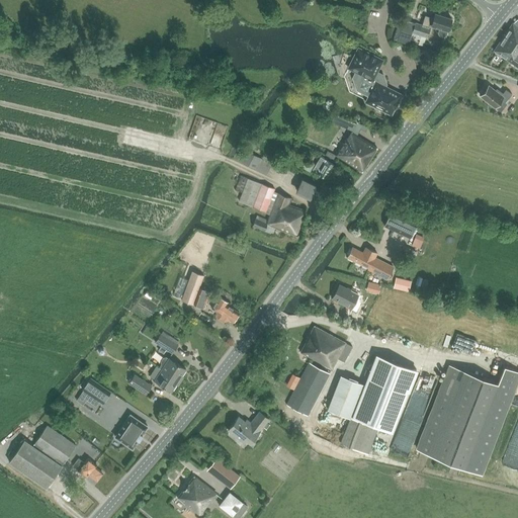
[(416,22),(416,23),(405,19),(398,40),(409,45),(410,40),(419,44),(421,35),(429,37),(431,27),(430,27),(431,25),(440,28),(439,32),(440,35),(444,36),(446,35),(448,30),(452,18),(436,13),(434,18),(425,16),(423,24),(416,22)]
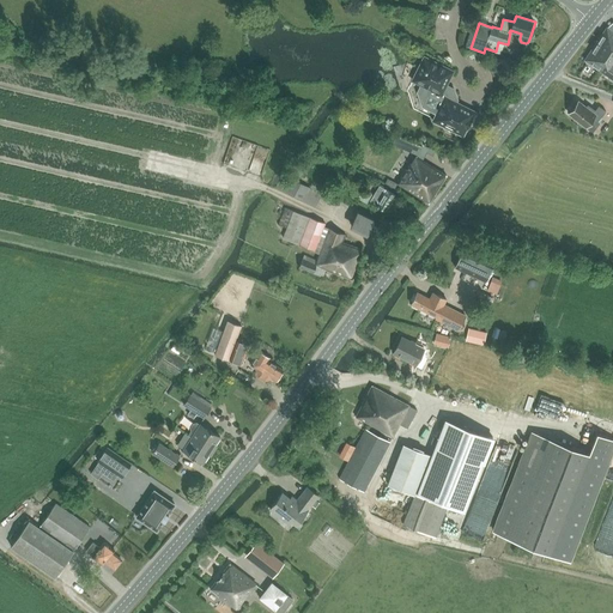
[(612,31),(607,28),(604,34),(602,34),(584,60),(598,70),(612,80),(612,31)]
